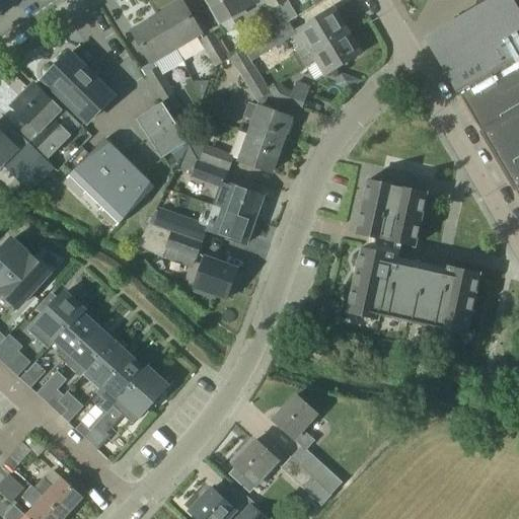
[(197,0),(211,24),(218,20),(220,24),(232,17),(234,20),(246,14),(244,10),(258,2),(256,0),(197,0)]
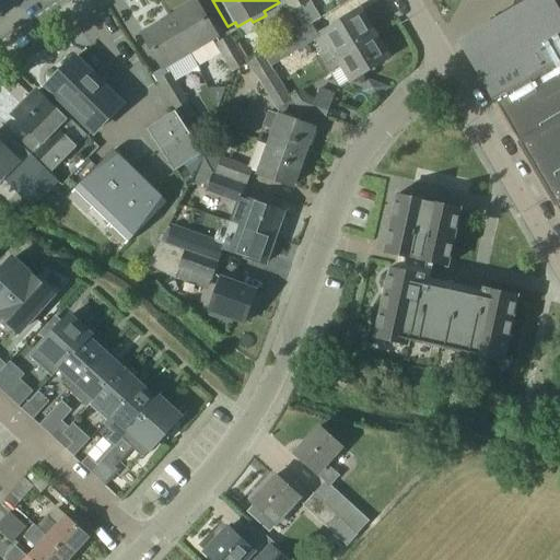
[(286,0),(292,10),(307,1),(306,0),(286,0)]
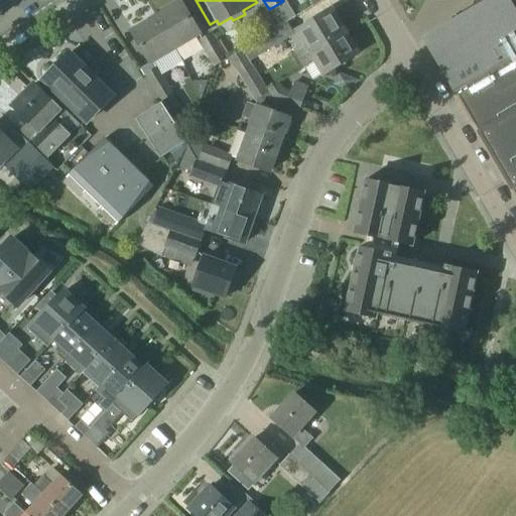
[(515,0),(493,0),(425,39),(515,195),(515,0)]
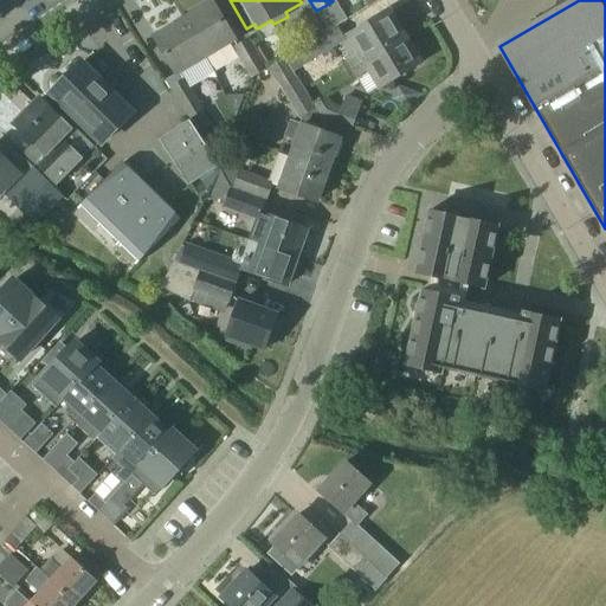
[(212,4),(184,20),(212,70),(206,57),(234,40),(212,4)]
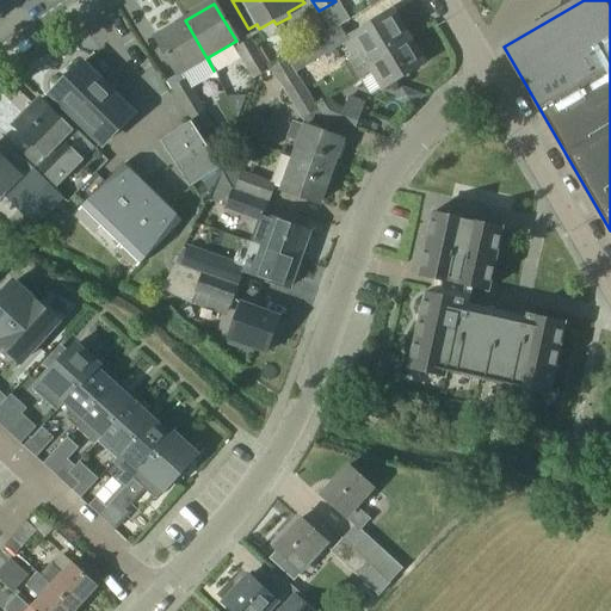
[(360,53),(344,62),(350,73),(408,38),(393,11),(351,36),(360,53)]
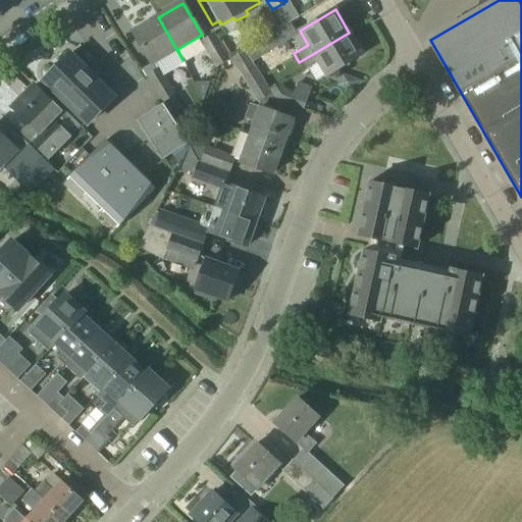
[(271,12),(257,20),(266,37),(280,29),(271,12)]
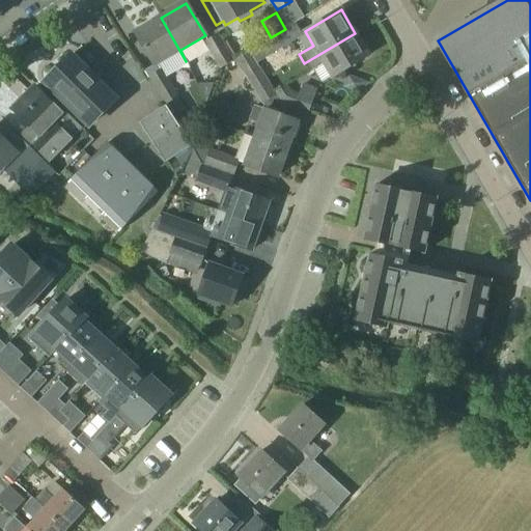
[(161,18),(136,33),(155,64),(155,65),(158,63),(170,56),(176,67),(186,61),(161,18)]
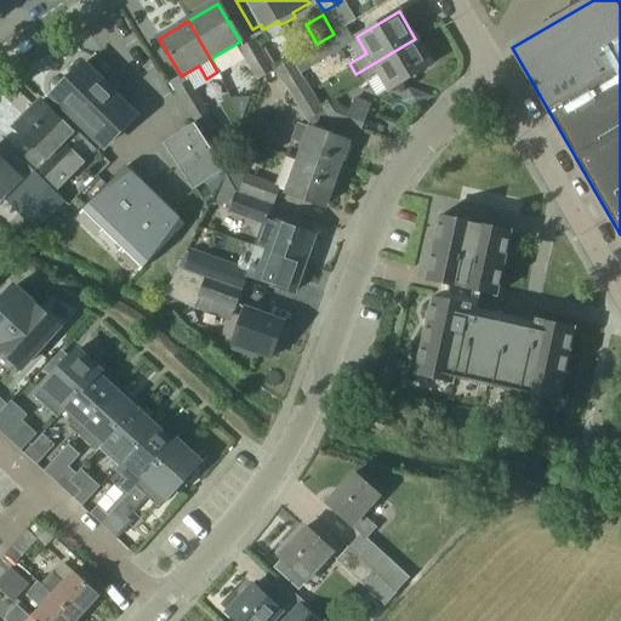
[(346,28),(277,69),(308,119),(322,110),(298,73),(318,62),(318,63),(353,41),(346,28)]
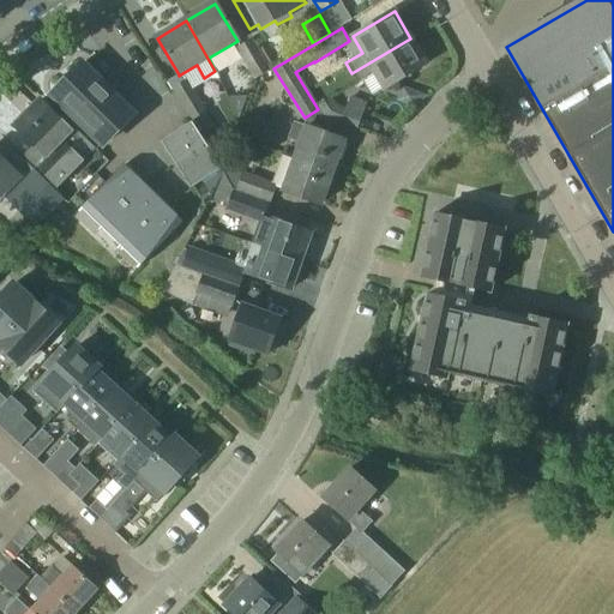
[(410,38),(351,73),(357,84),(375,73),(385,89),(426,65),(410,38)]
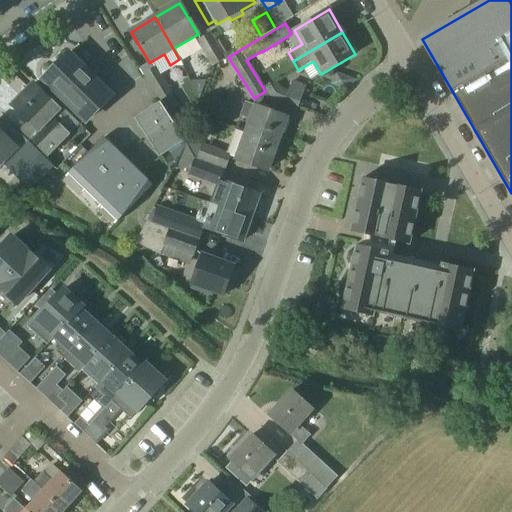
[(210,35),(198,42),(212,64),(224,58),(210,35)]
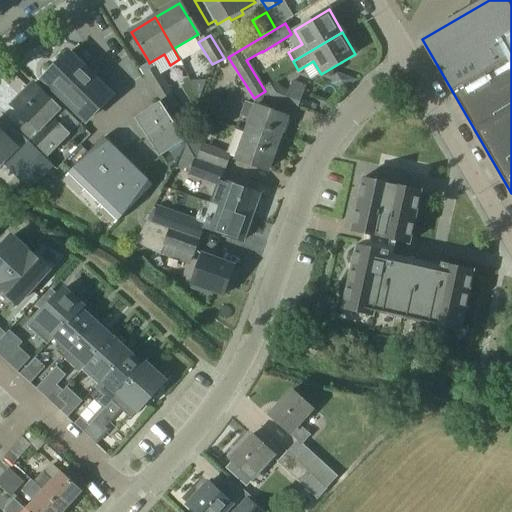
[(44,78),(43,79),(86,121),(111,97),(92,79),(90,81),(81,71),(87,66),(71,51),(44,78)]
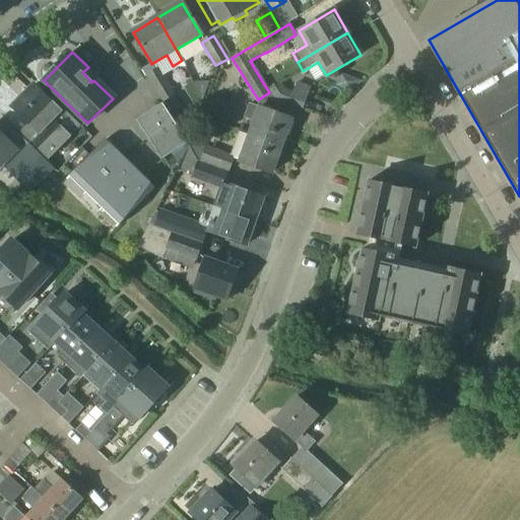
[(159,69),(147,76),(161,101),(174,93),(159,69)]
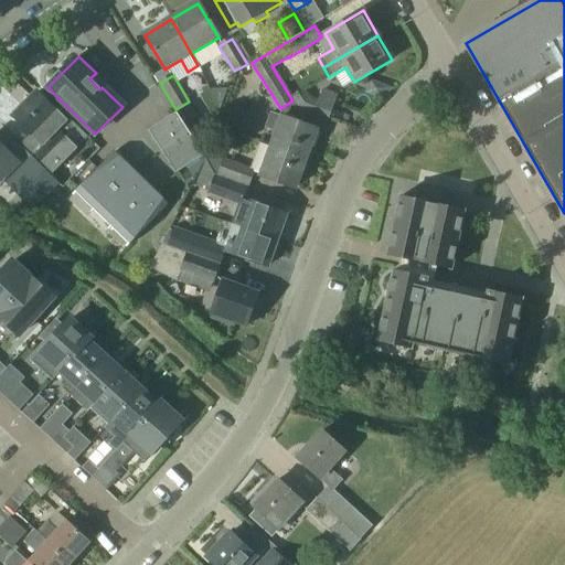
[(307,91),(294,98),(299,109),(328,119),(336,95),(326,92),(322,86),(318,97),(309,95),(307,91)]
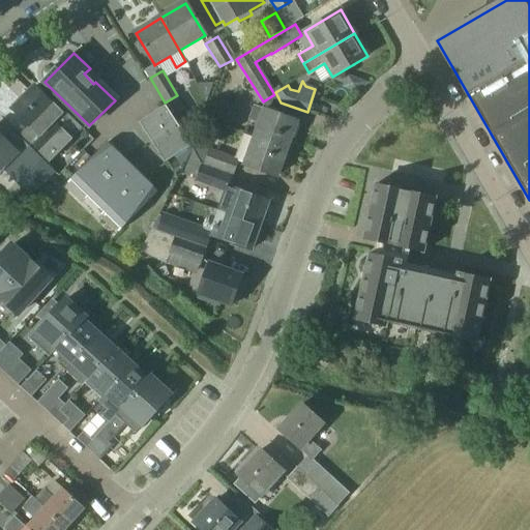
[(205,106),(211,85),(197,86),(205,106)]
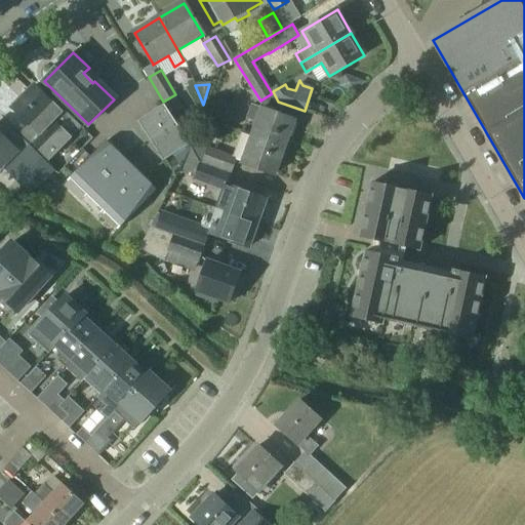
[(35,86),(12,109),(31,125),(40,134),(32,143),(49,160),(71,137),(53,121),(62,113),(35,86)]
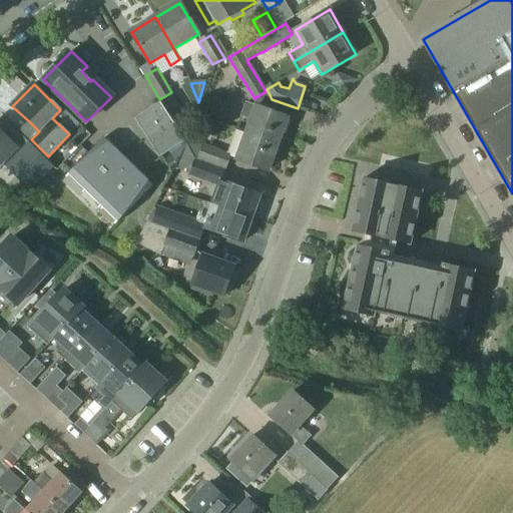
[(145,112),(134,119),(159,158),(185,142),(160,103),(145,112)]
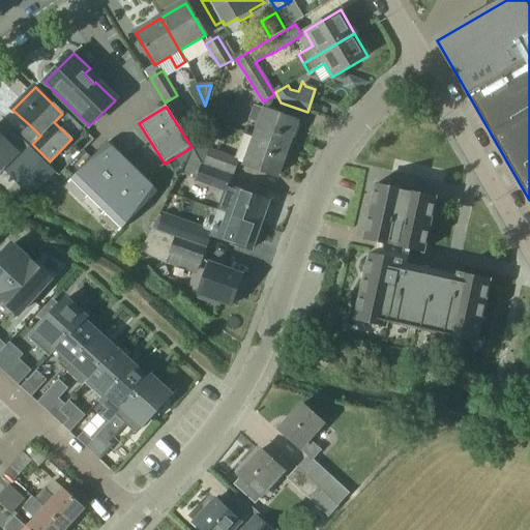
[(263,110),(254,137),(286,148),(296,121),(263,110)]
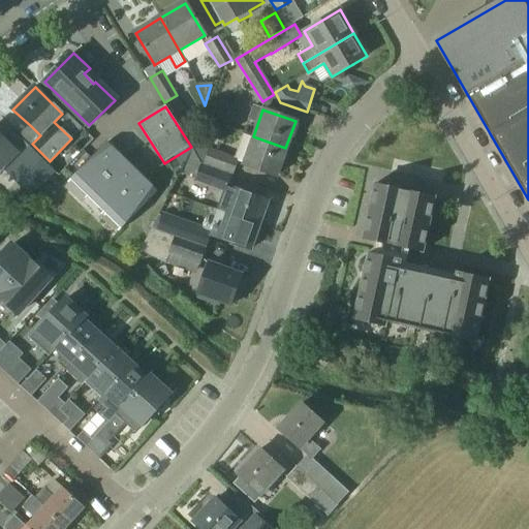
[(0,135),(0,170),(3,168),(32,196),(55,173),(23,141),(14,150),(0,135)]
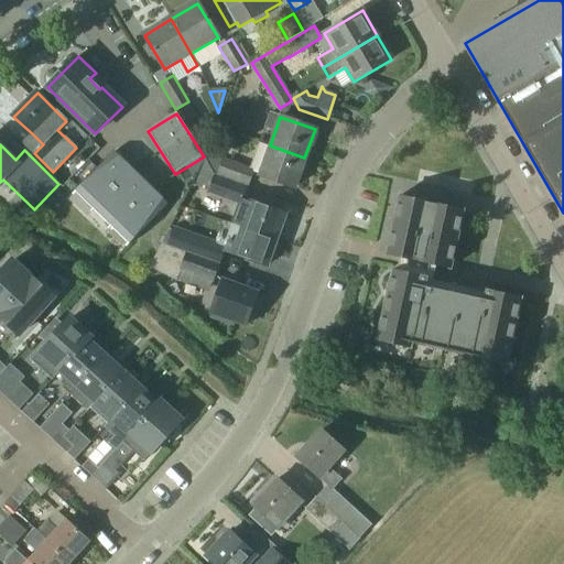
[(270,145),(260,174),(294,186),(304,158),(270,145)]
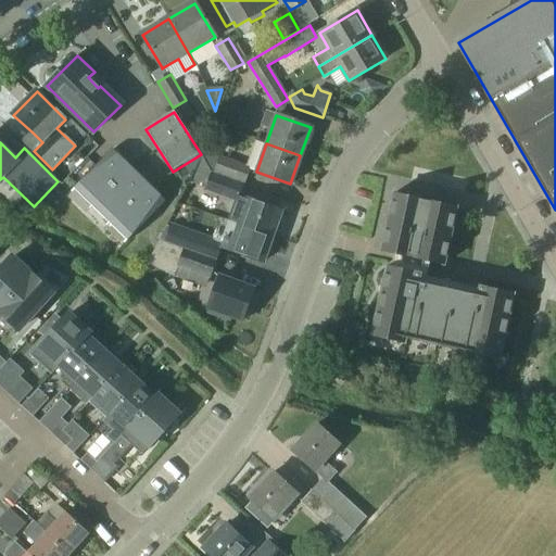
[(76,189),(127,239),(126,240),(128,241),(163,204),(162,203),(161,205),(109,155),(111,153),(110,152),(74,188),(75,190),(76,189)]
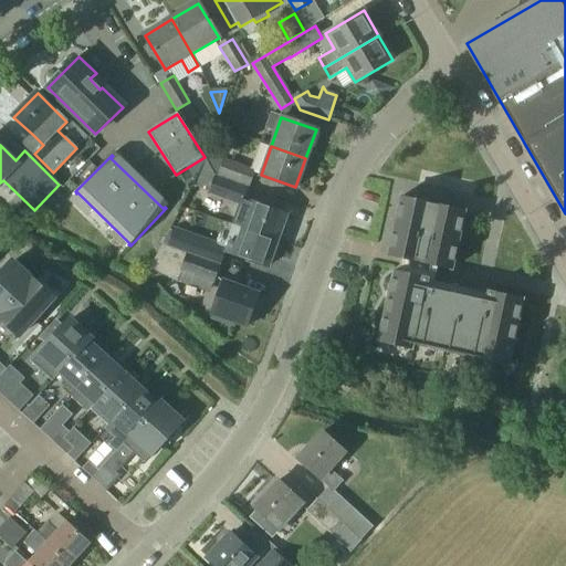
[(207,159),(198,184),(210,188),(209,194),(241,205),(247,188),(217,177),(207,159)]
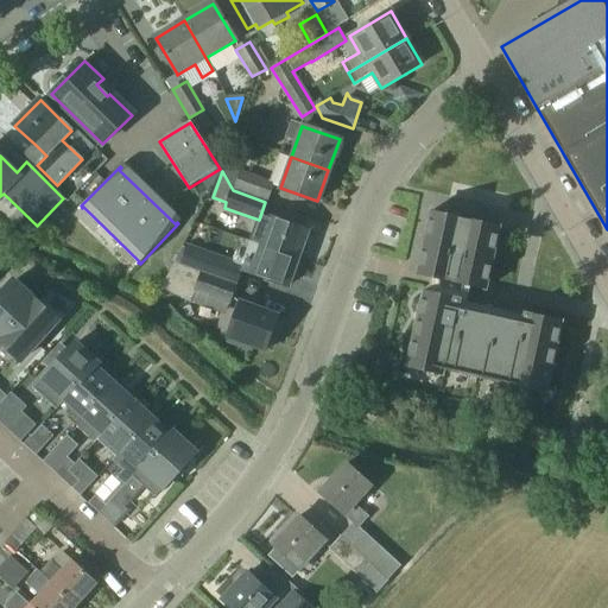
[(241,172),(236,188),(266,198),(272,184),(241,172)]
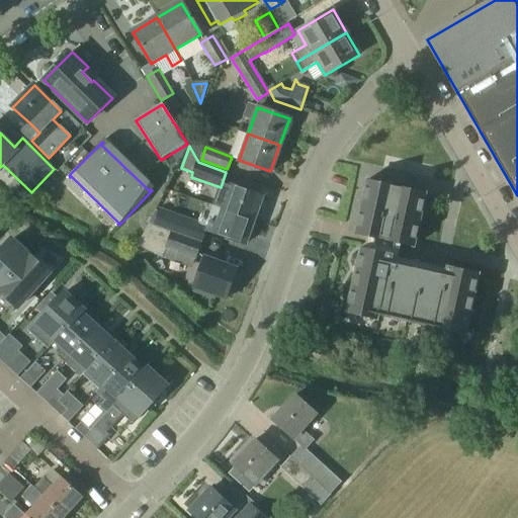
[(360,249),(346,313),(377,320),(378,316),(465,335),(479,275),(447,268),(445,275),(390,263),(392,256),(391,256),(394,243),(414,247),(425,194),(366,181),(354,234),(368,238),(367,243),(366,250),(360,249)]
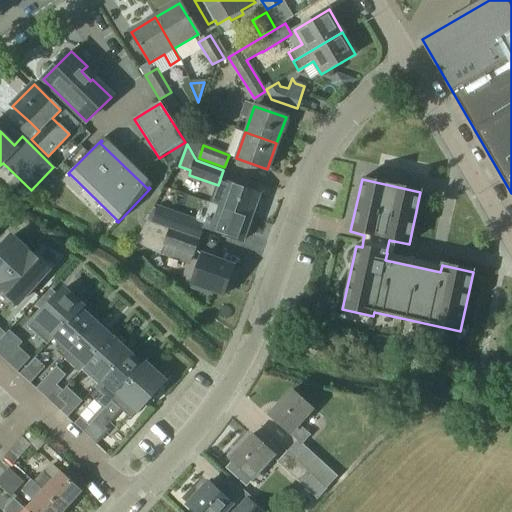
[(212,203),(207,203),(250,218),(258,194),(220,180),(212,203)]
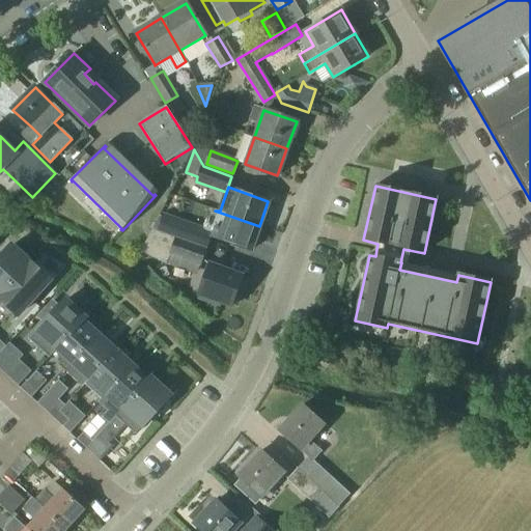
[(182,196),(175,211),(189,217),(195,202),(182,196)]
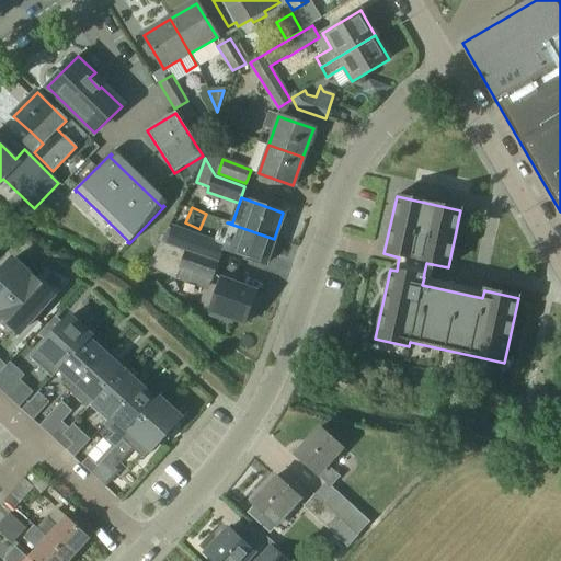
[(560,243),(560,216),(557,209),(545,217),(560,243)]
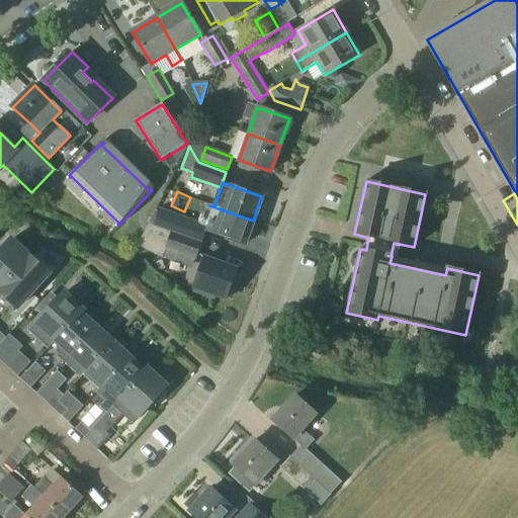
[(155,210),(149,224),(160,228),(171,232),(200,243),(205,227),(214,230),(213,234),(244,245),(253,221),(212,206),(209,205),(206,214),(203,213),(199,225),(165,212),(159,210),(159,211),(155,210)]
